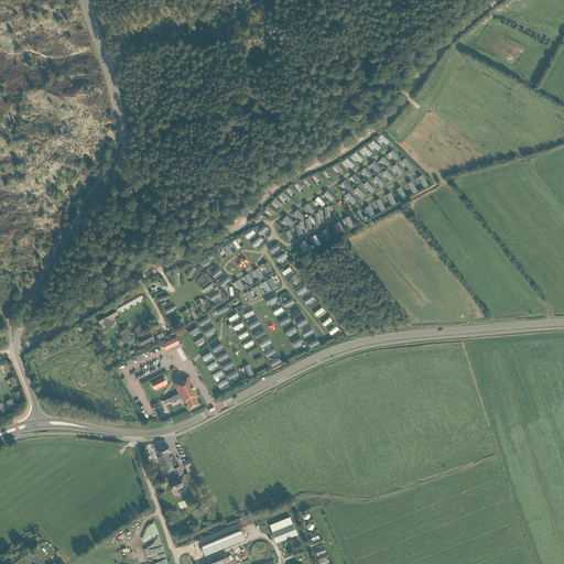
[(389,142),(381,136),(378,139),(386,145),(389,142)]
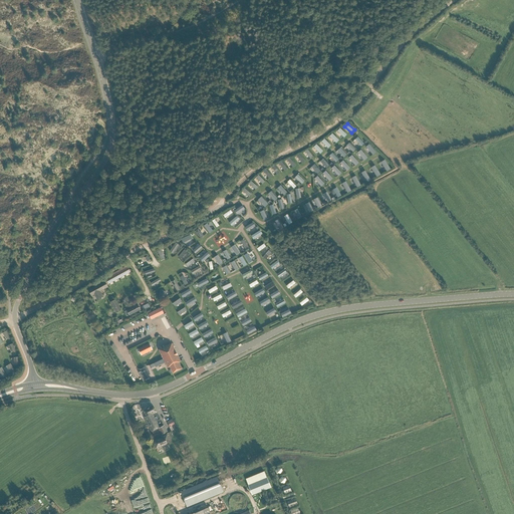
[(347,135),(340,129),(337,132),(344,138),(347,135)]
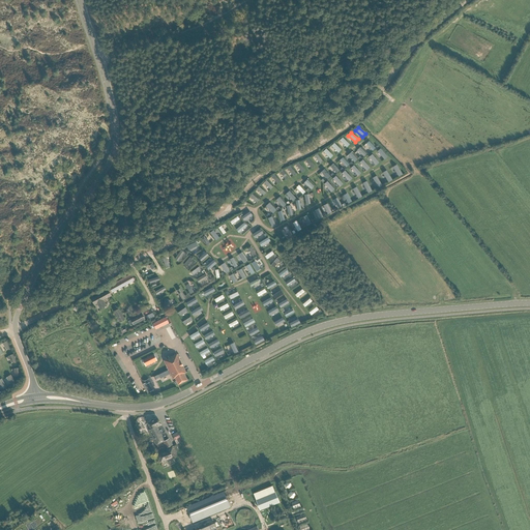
[(350,145),(343,138),(340,141),(347,148),(350,145)]
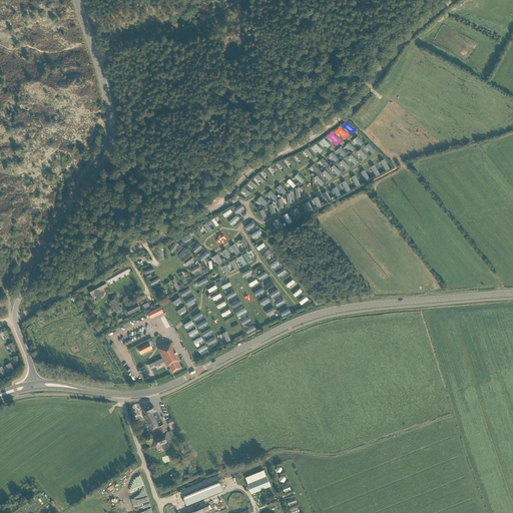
[(361,146),(364,143),(358,136),(355,139),(361,146)]
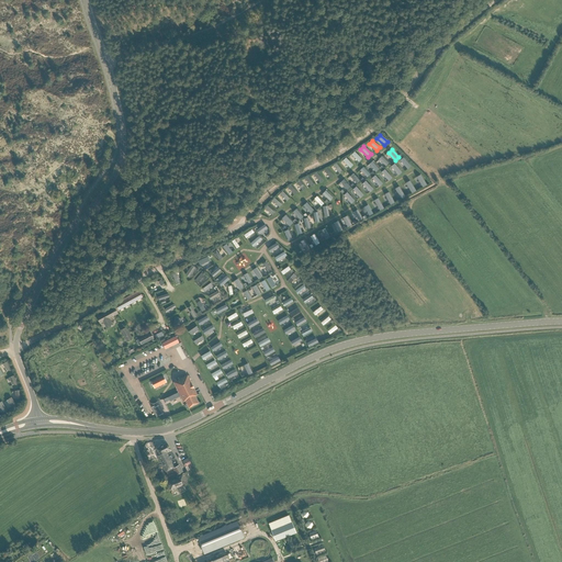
[(362,159),(355,152),(351,155),(359,163),(362,159)]
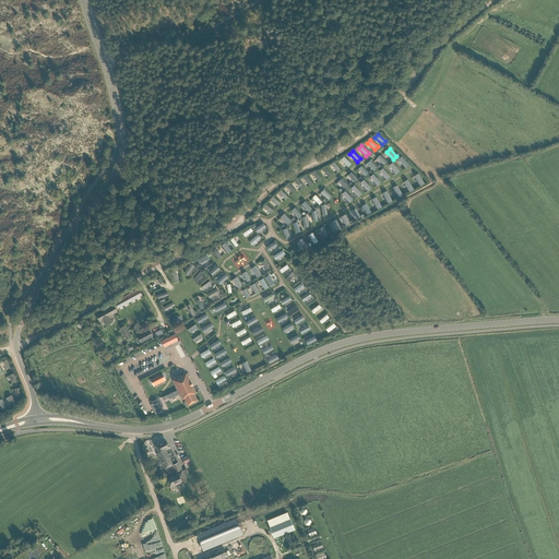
[(383,165),(387,162),(380,155),(377,158),(383,165)]
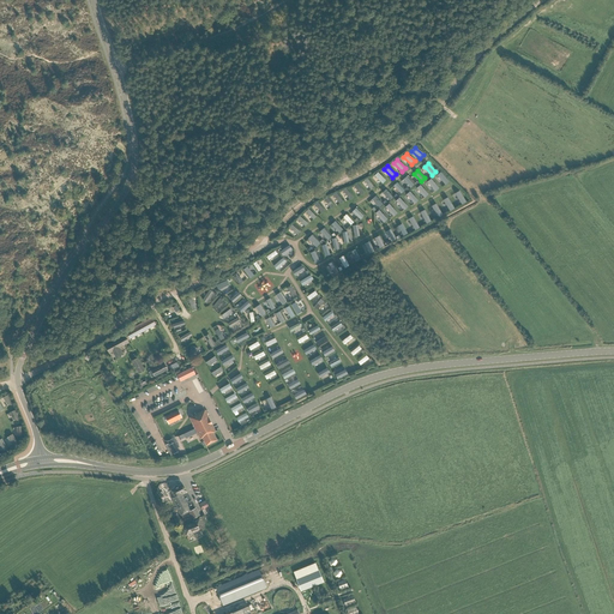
[(445,185),(450,181),(441,172),(437,175),(445,185)]
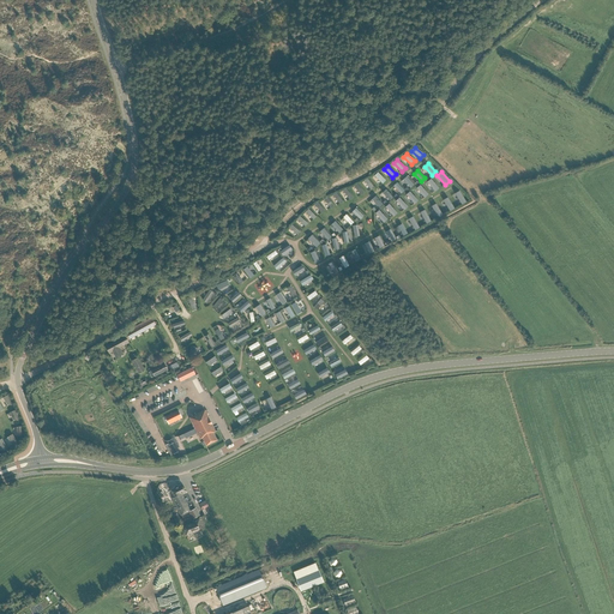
[(386,181),(378,173),(374,176),(383,185),(386,181)]
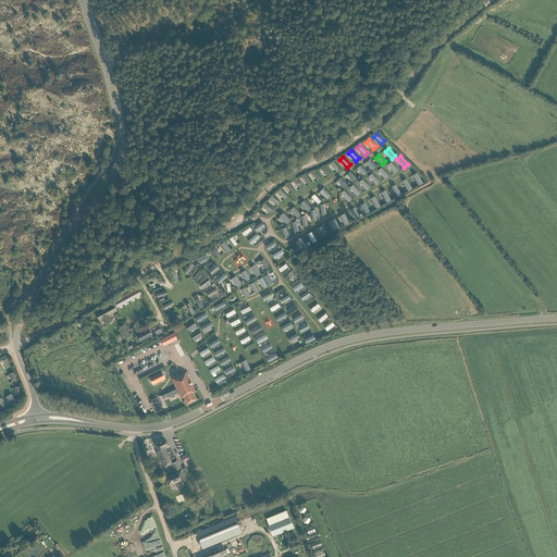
[(372,170),(375,168),(369,159),(366,162),(372,170)]
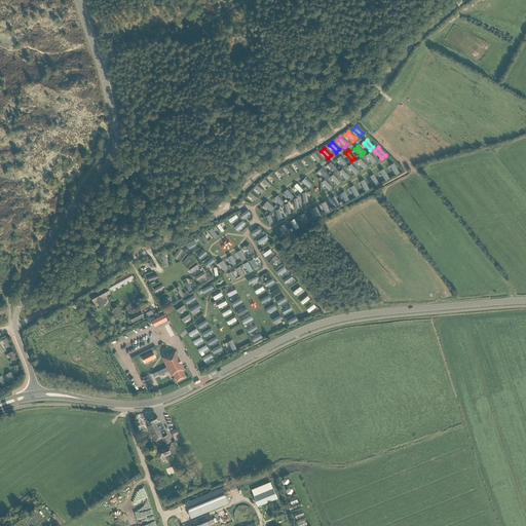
[(321,161),(315,153),(312,155),(317,163),(321,161)]
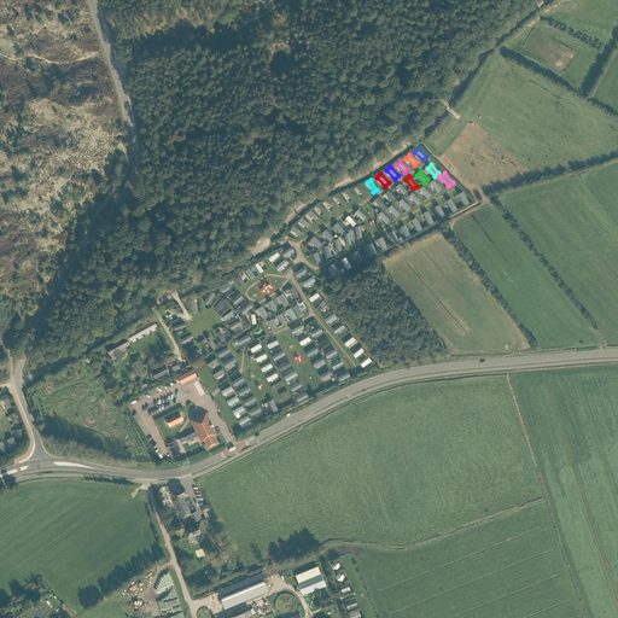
[(403,194),(407,191),(400,184),(396,186),(403,194)]
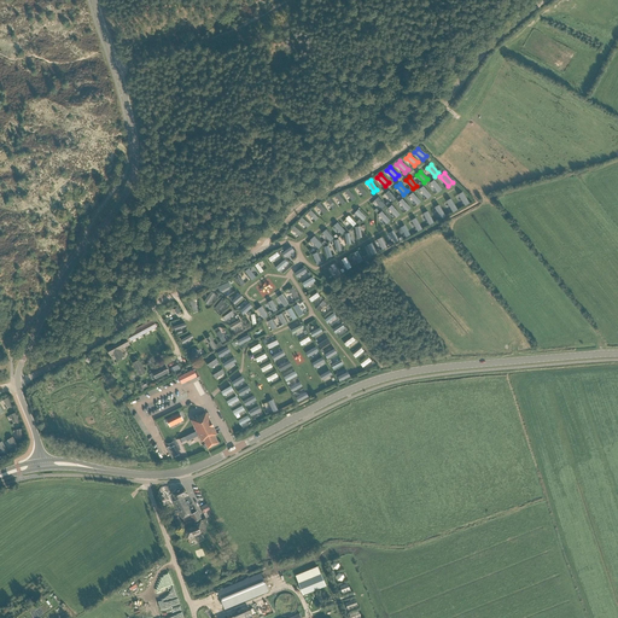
[(367,194),(360,185),(356,187),(363,197),(367,194)]
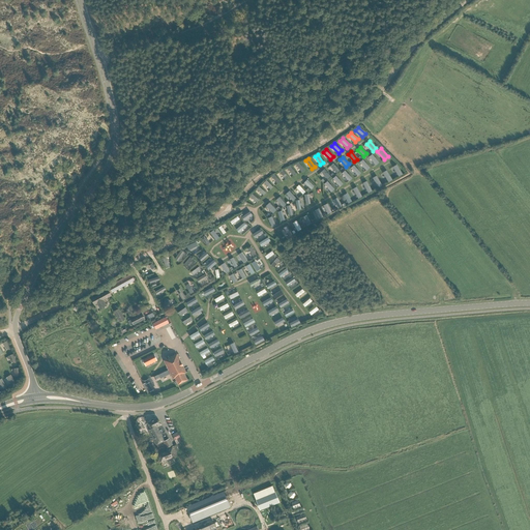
[(305,171),(299,163),(296,165),(302,173),(305,171)]
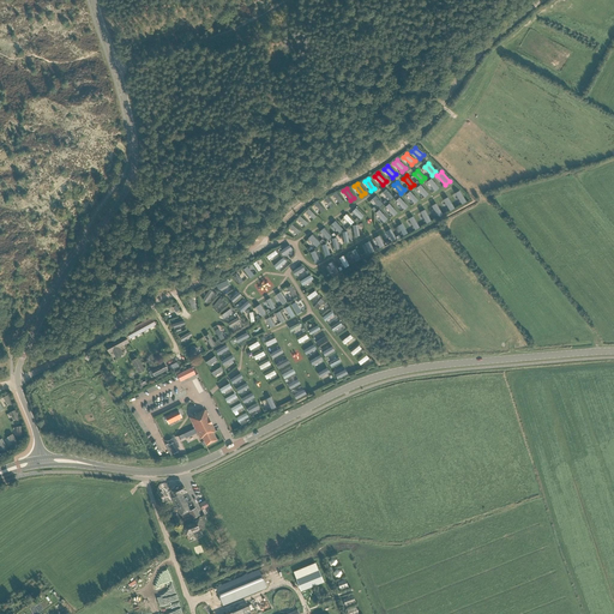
[(390,200),(393,197),(386,190),(383,193),(390,200)]
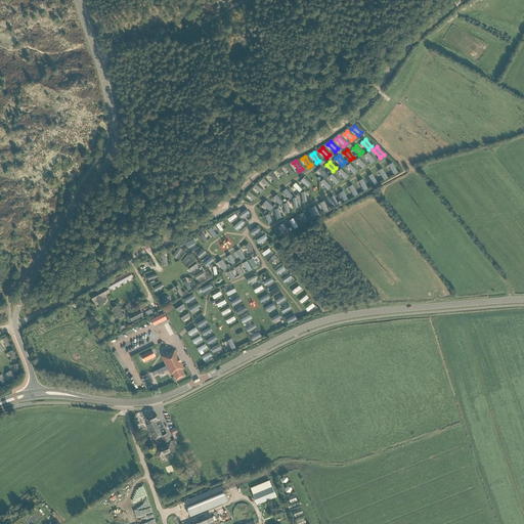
[(394,174),(398,172),(392,162),(389,165),(394,174)]
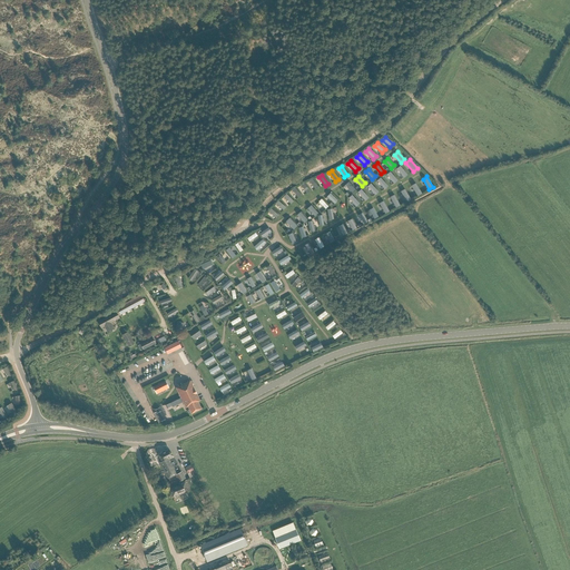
[(318,187),(312,179),(310,182),(315,189),(318,187)]
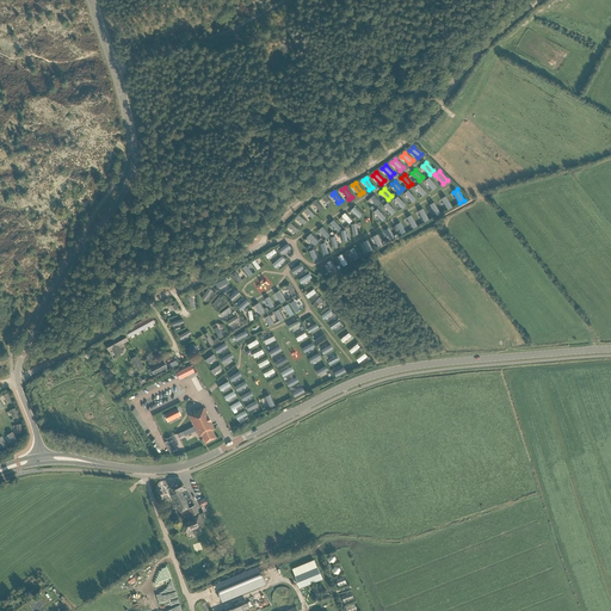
[(377,207),(381,203),(375,195),(370,198),(377,207)]
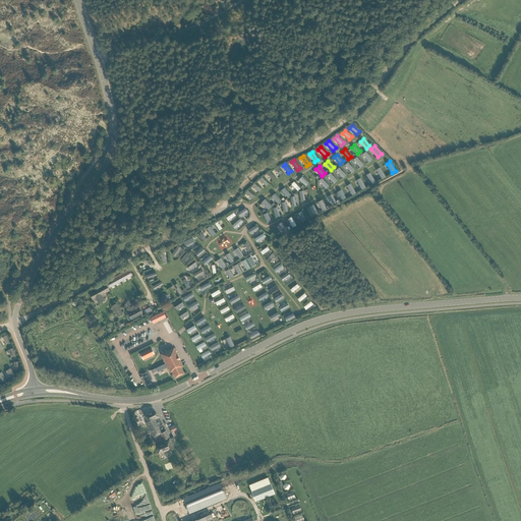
[(382,179),(386,176),(380,167),(377,169),(382,179)]
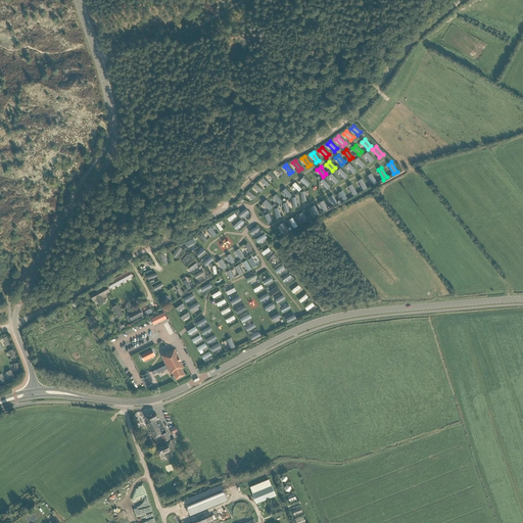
[(285,176),(279,169),(276,171),(282,178),(285,176)]
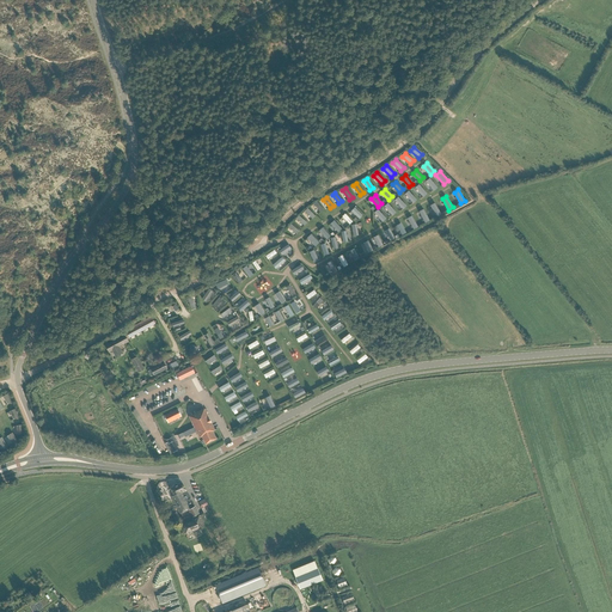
[(324,210),(317,202),(313,204),(320,214),(324,210)]
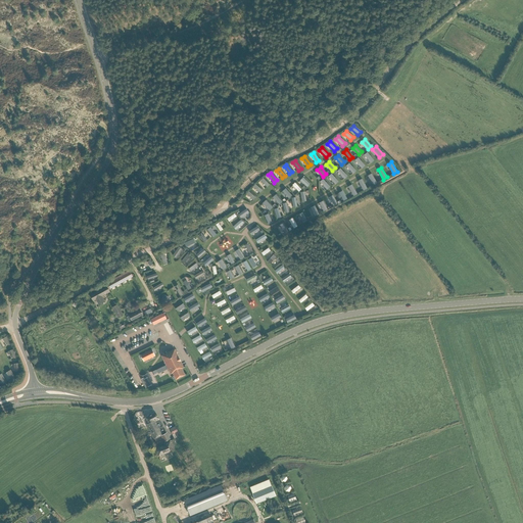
[(373,185),(377,183),(372,173),(368,175),(373,185)]
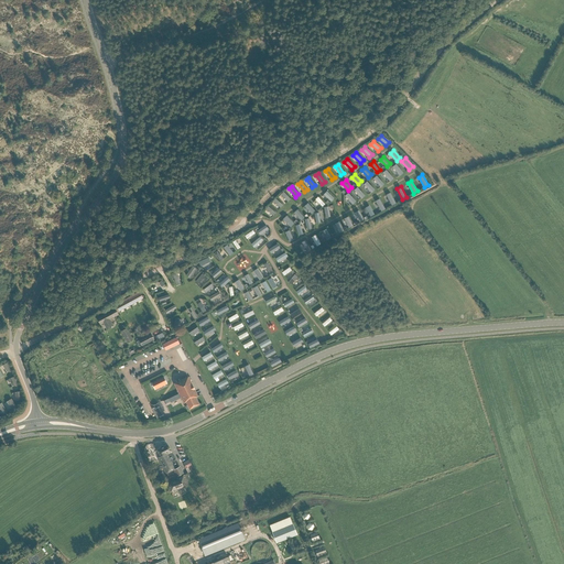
[(331,202),(334,198),(326,191),(324,194),(331,202)]
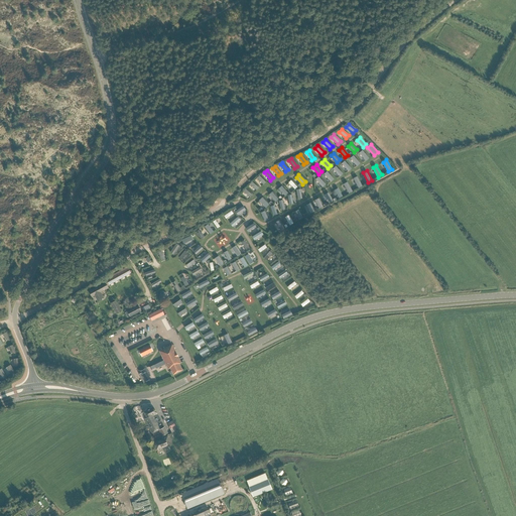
[(358,187),(362,185),(357,175),(353,177),(358,187)]
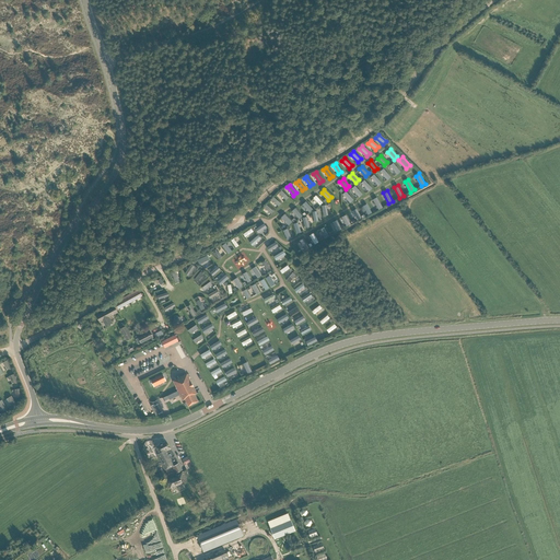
[(289,199),(282,191),(279,194),(287,201),(289,199)]
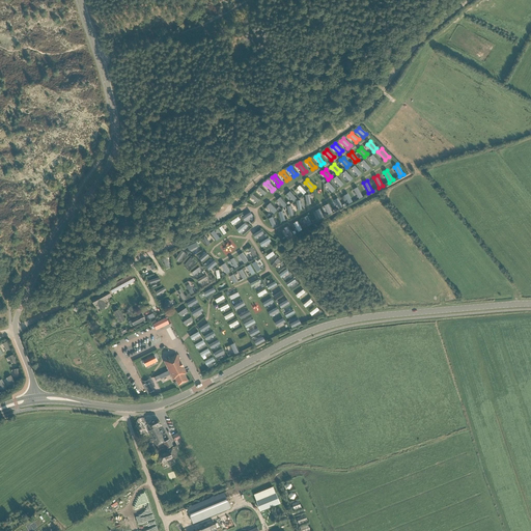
[(303,194),(306,192),(300,185),(297,188),(303,194)]
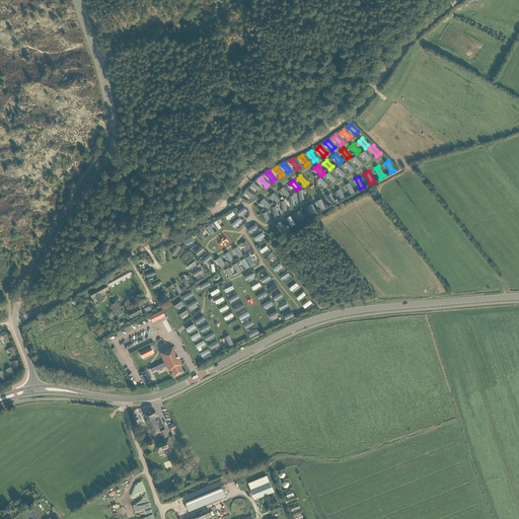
[(262,190),(253,182),(251,186),(258,193),(262,190)]
